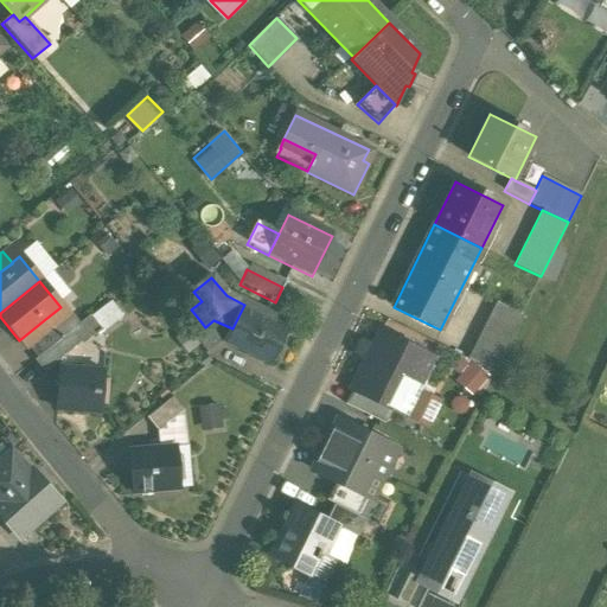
[(202,301),(193,292),(184,300),(191,310),(202,301)]
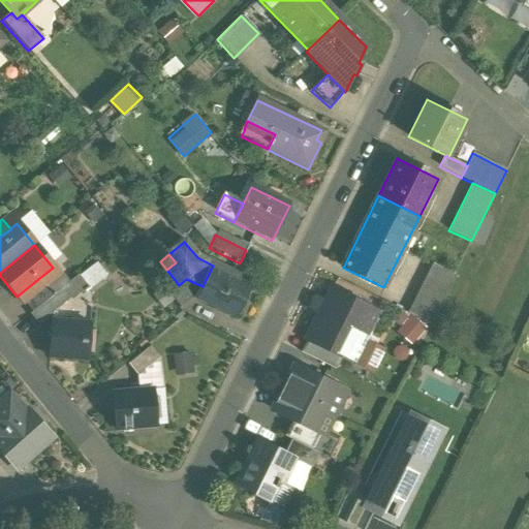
[(238,276),(214,263),(213,266),(203,286),(196,299),(235,317),(248,288),(235,282),(238,276)]
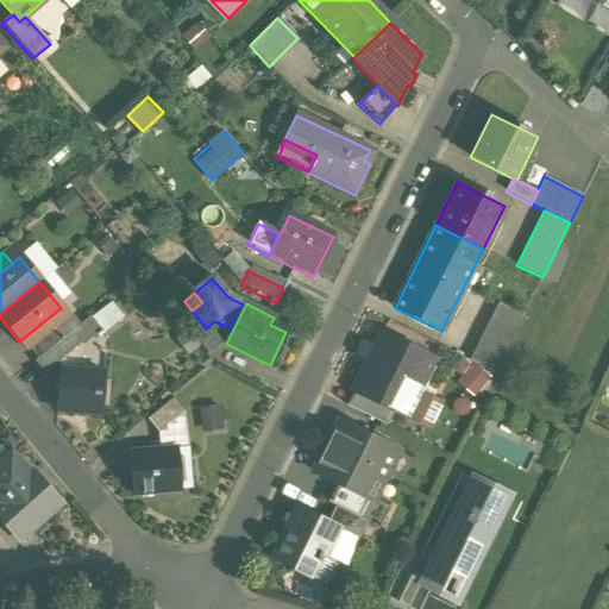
[(498,303),(470,360),(495,372),(523,315),(498,303)]
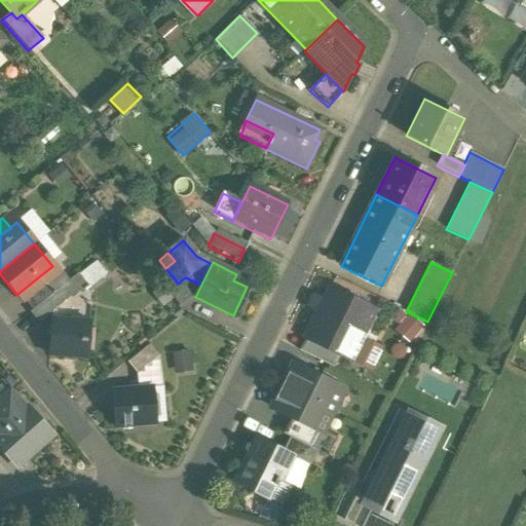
[(61,276),(52,266),(38,277),(46,288),(61,276)]
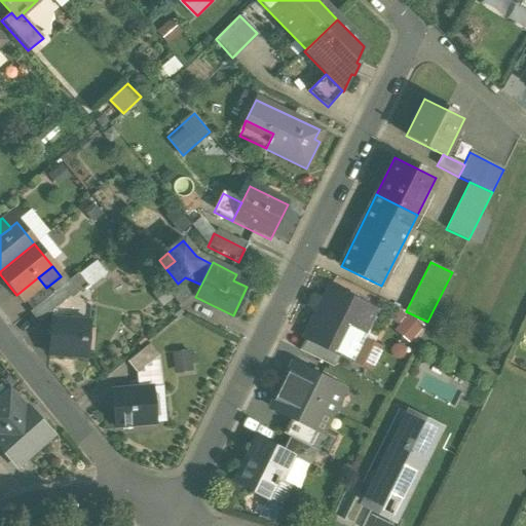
[(77,274),(61,287),(70,298),(85,285),(77,274)]
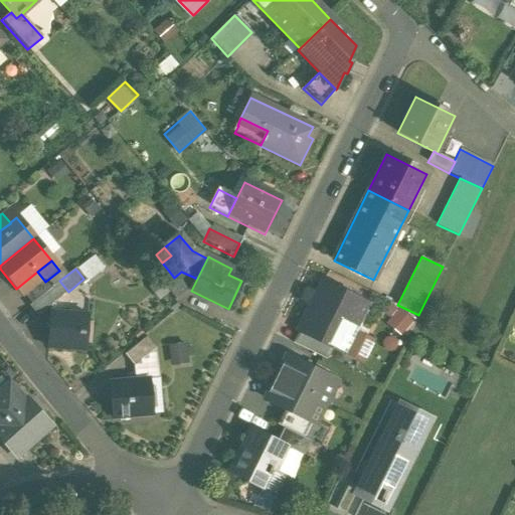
[(174,278),(167,269),(156,278),(175,301),(186,292),(174,278)]
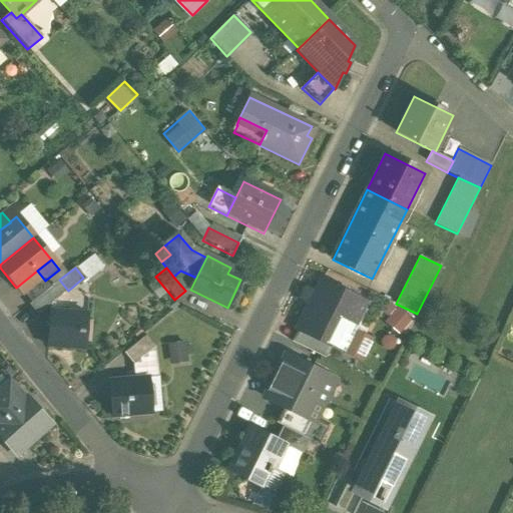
[(37,271),(17,288),(30,304),(50,288),(45,281),(37,271)]
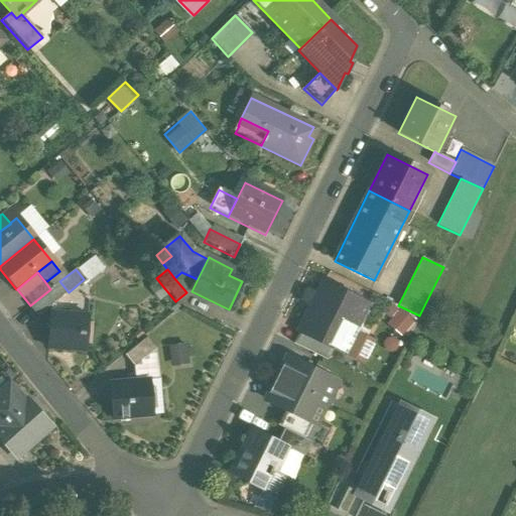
[(30,305),(28,307),(37,317),(69,292),(59,281),(50,289),(30,305)]
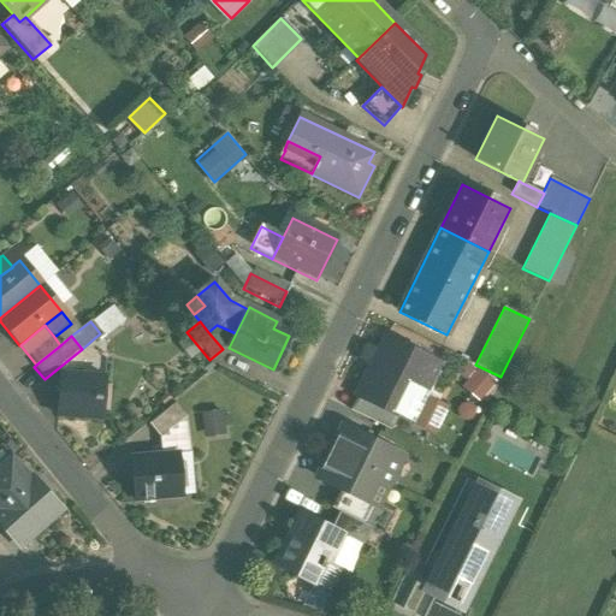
[(440,363),(386,338),(357,397),(350,410),(390,430),(397,415),(390,413),(406,381),(427,391),(440,363)]
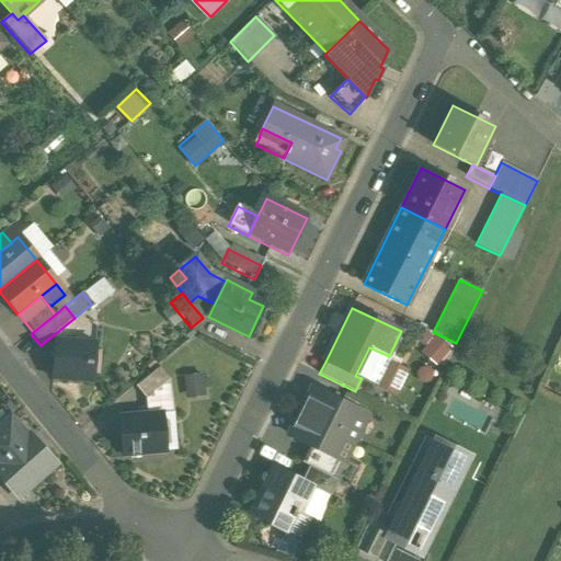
[(94,344),(54,341),(50,380),(91,384),(94,344)]
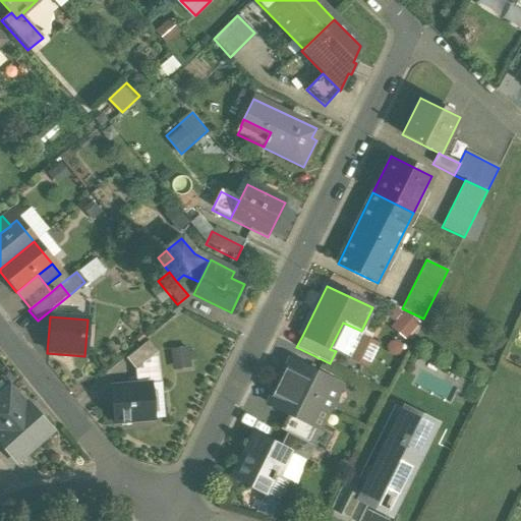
[(361,331),(343,323),(330,349),(336,351),(348,358),(361,331)]
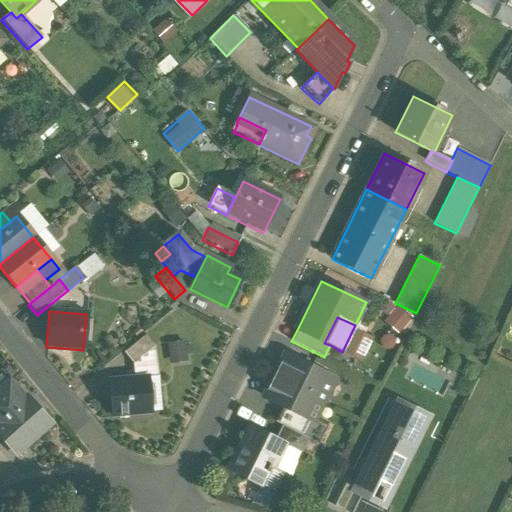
[(153,347),(144,336),(123,354),(132,364),(153,347)]
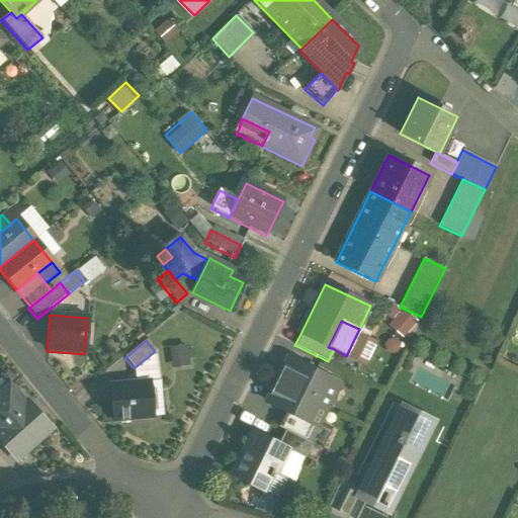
[(187,342),(169,346),(174,368),(192,363),(187,342)]
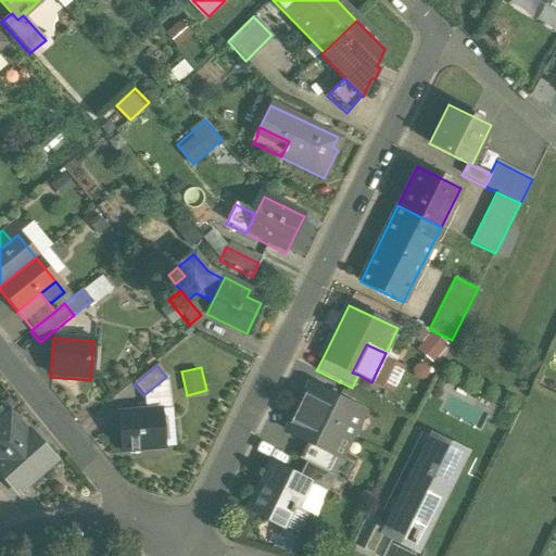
[(371,382),(358,375),(352,388),(379,401),(384,388),(371,382)]
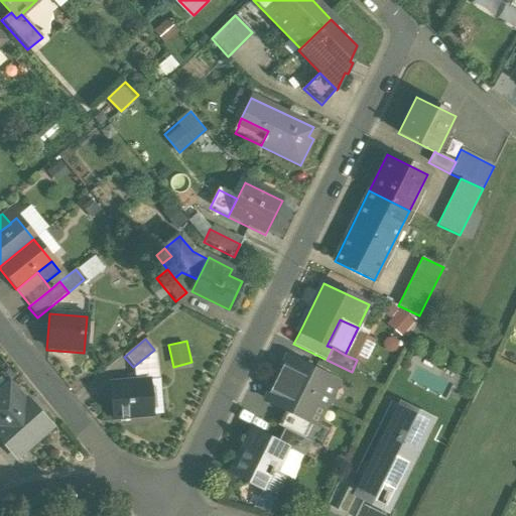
[(154,350),(133,367),(135,382),(149,381),(159,379),(154,350)]
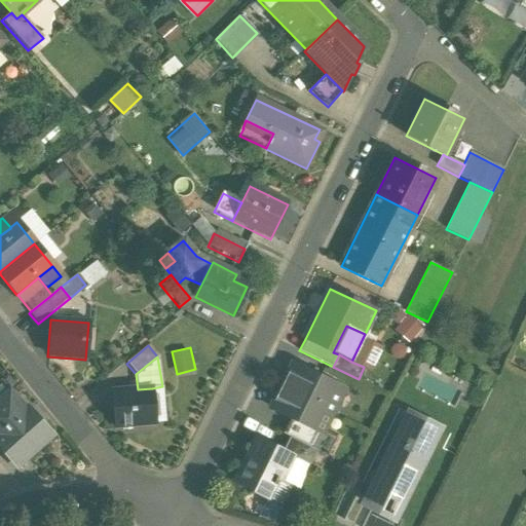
[(329,381),(293,364),(270,408),(291,417),(322,433),(323,430),(341,395),(326,386),(329,381)]
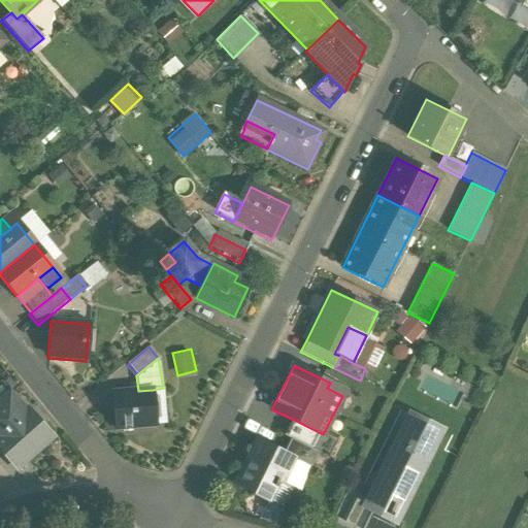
[(138,391),(112,394),(116,428),(156,424),(153,390),(138,391)]
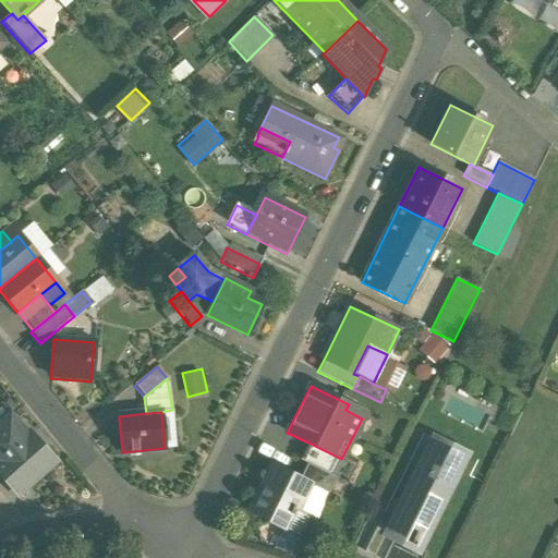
[(0,475),(19,497),(56,463),(26,432),(10,414),(0,423),(0,475)]
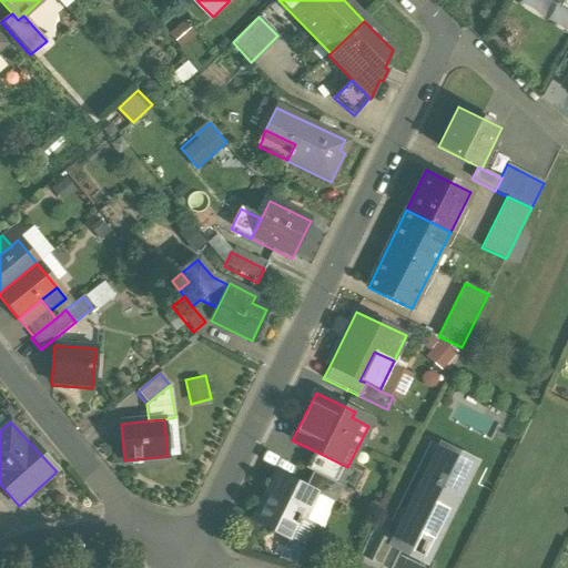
[(439,446),(398,528),(430,544),(472,462),(439,446)]
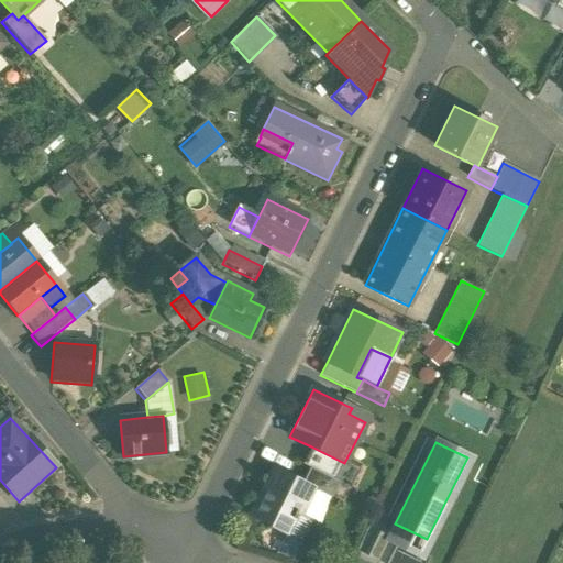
[(344,463),(311,446),(304,464),(310,467),(339,481),(351,487),(360,468),(345,461),(344,463)]
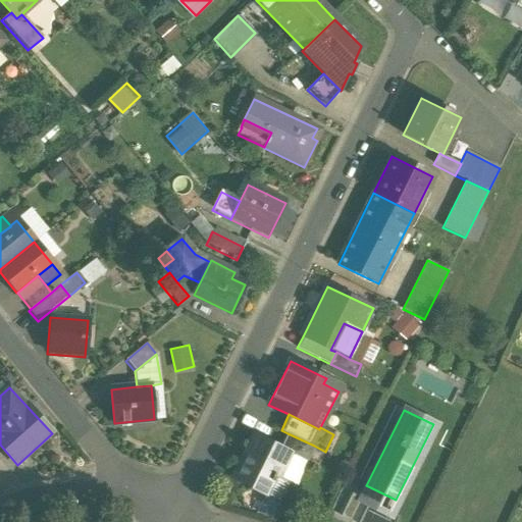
[(314,446),(288,433),(279,449),(288,453),(307,461),(314,446)]
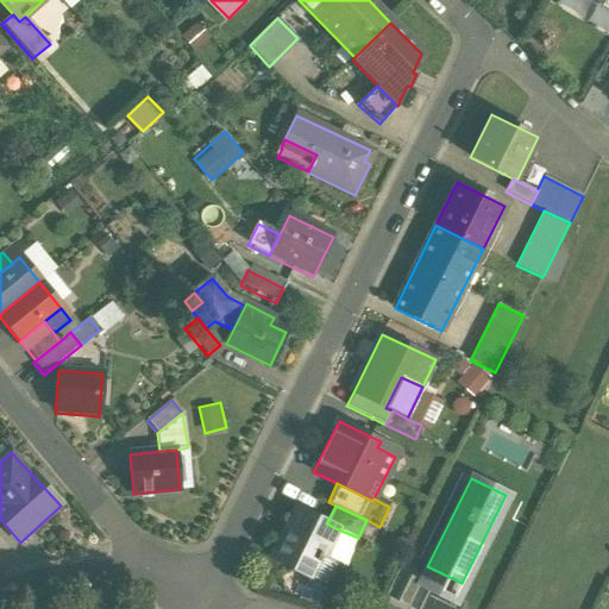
[(326,523),(297,509),(272,559),(311,578),(336,528),(326,523)]
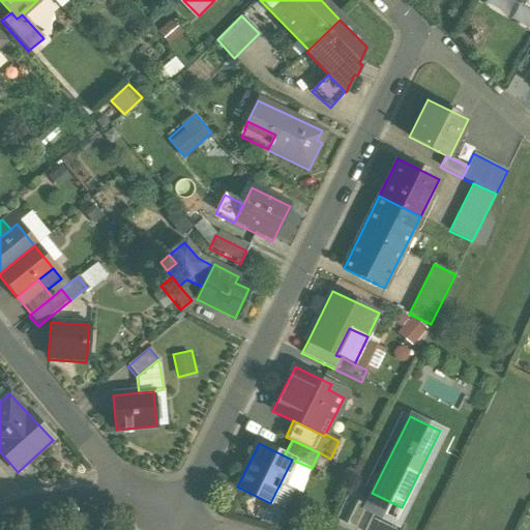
[(357,501),(346,524),(355,529),(366,506),(357,501)]
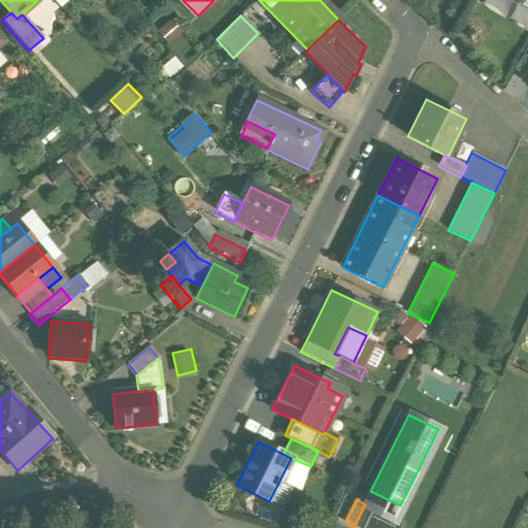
[(399,527),(402,522),(373,507),(363,527),(399,527)]
